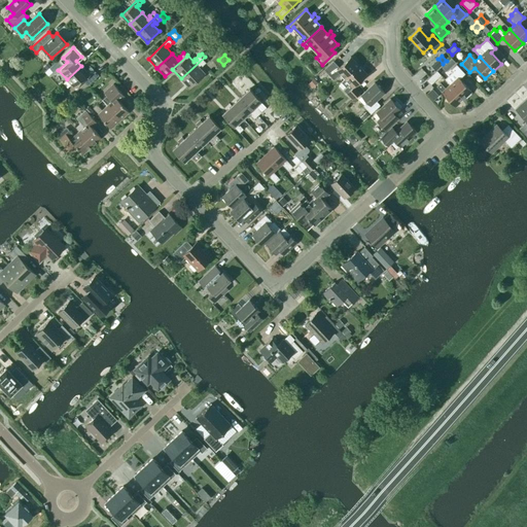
[(205,57),(181,78),(189,88),(205,73),(199,67),(201,65),(202,66),(206,62),(208,60),(205,57)]
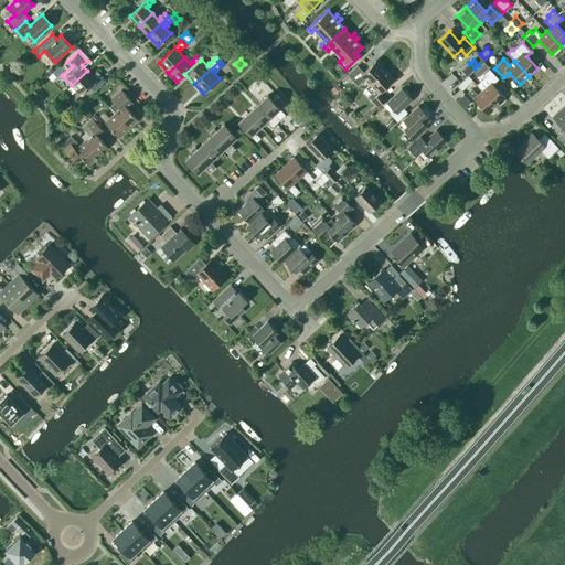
[(370,84),(384,70),(375,61),(363,72),(356,65),(348,74),(358,85),(364,78),(370,84)]
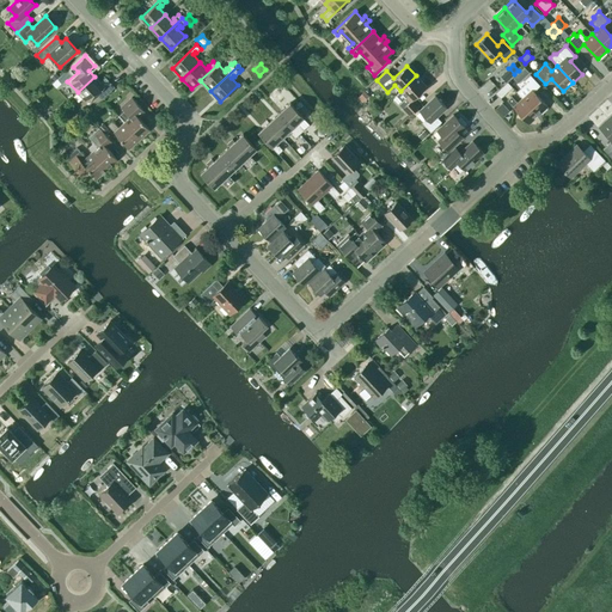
[(63,73),(57,79),(61,84),(72,73),(67,68),(63,73)]
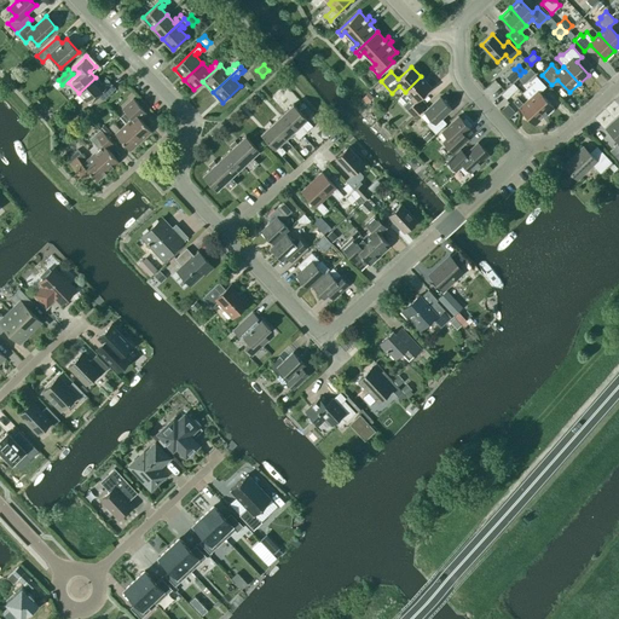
[(528,99),(544,116),(554,108),(539,92),(545,86),(537,75),(530,81),(531,84),(522,92),(528,99)]
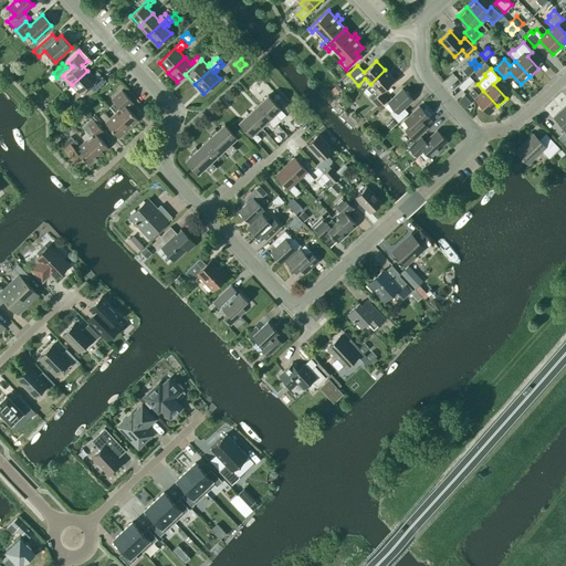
[(394,80),(385,70),(370,84),(366,88),(370,93),(368,96),(378,106),(388,97),(381,91),(394,80)]
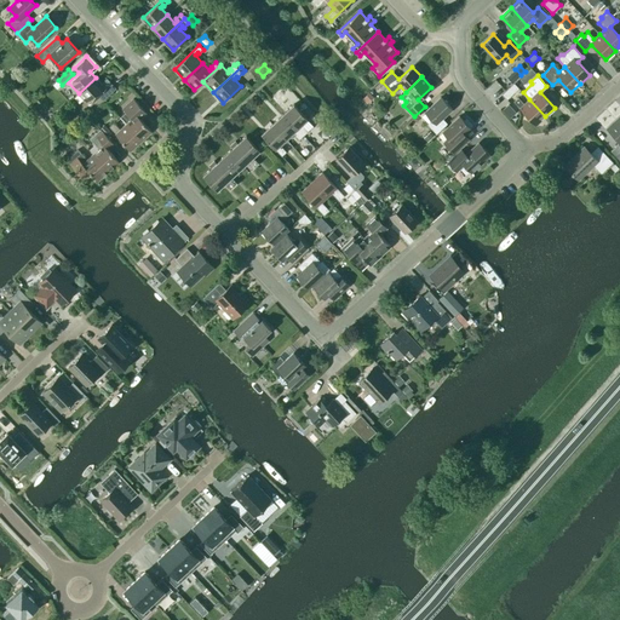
[(96,78),(79,93),(89,104),(98,95),(104,99),(116,89),(107,79),(102,84),(96,78)]
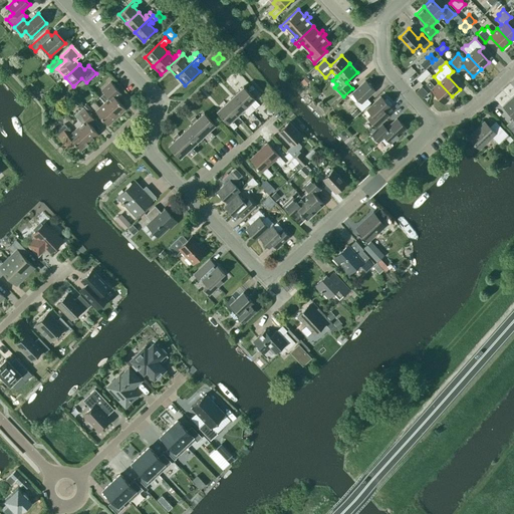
[(420,82),(430,73),(426,68),(416,78),(420,82)]
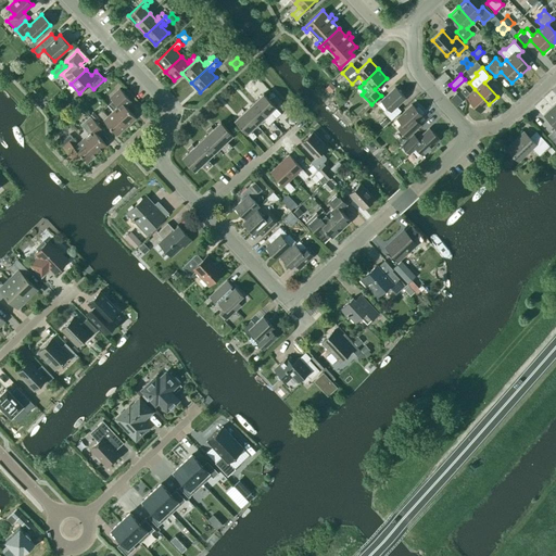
[(335,87),(331,85),(331,84),(330,83),(329,84),(327,86),(324,89),(328,93),(335,87)]
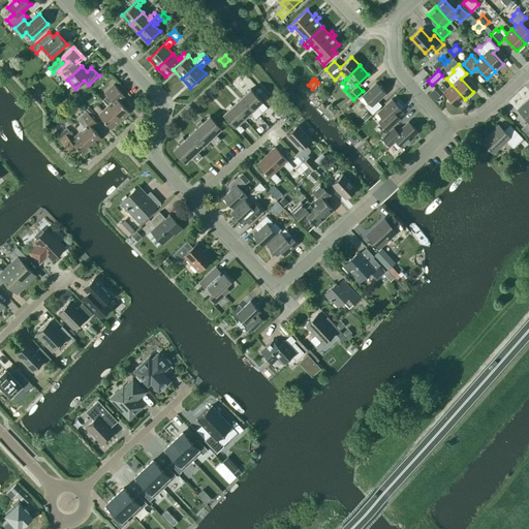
[(377,101),(385,93),(376,83),(362,95),(368,102),(365,106),(372,114),(381,105),(377,101)]
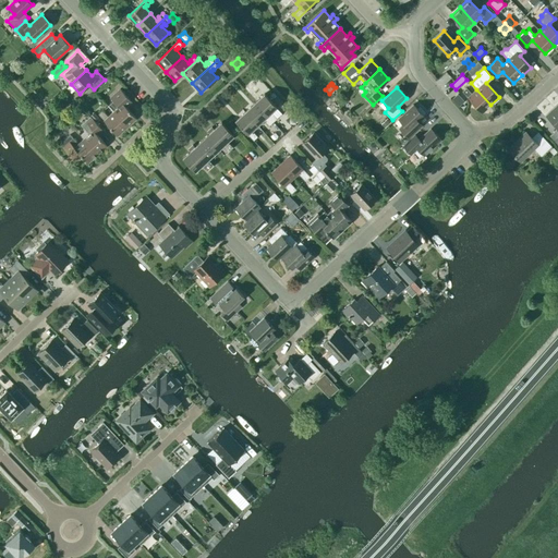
[(482,112),(490,105),(476,89),(471,94),(466,87),(462,92),(468,97),(482,112)]
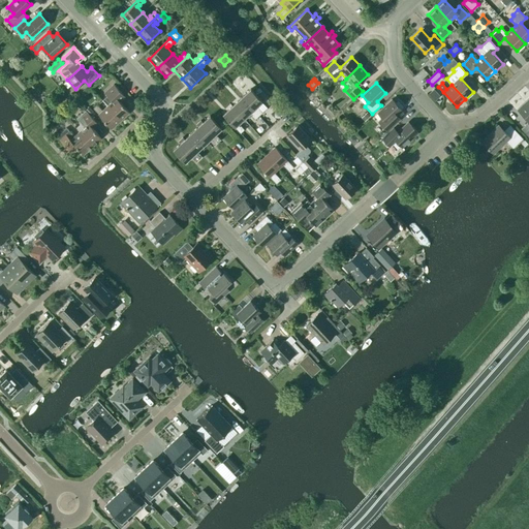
[(107,105),(120,120),(129,112),(118,99),(123,94),(114,84),(104,92),(107,95),(113,100),(107,105)]
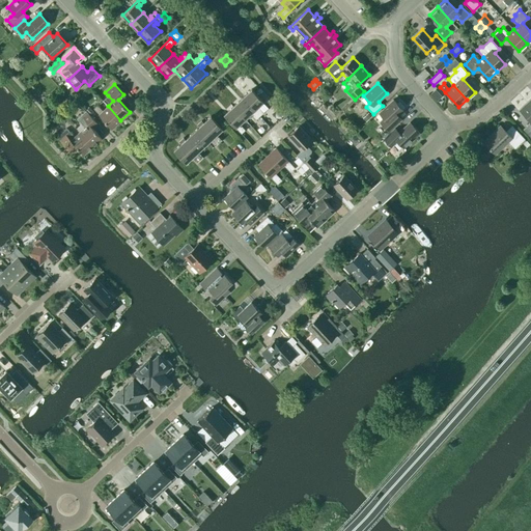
[(242,98),(259,116),(263,113),(259,109),(258,110),(256,108),(262,102),(251,89),(242,98)]
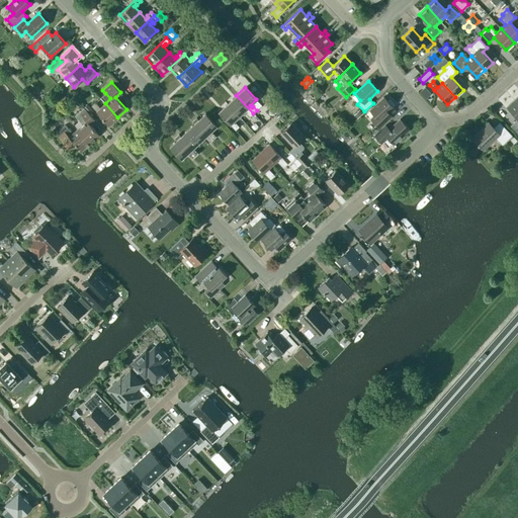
[(62,102),(67,106),(73,99),(69,95),(62,102)]
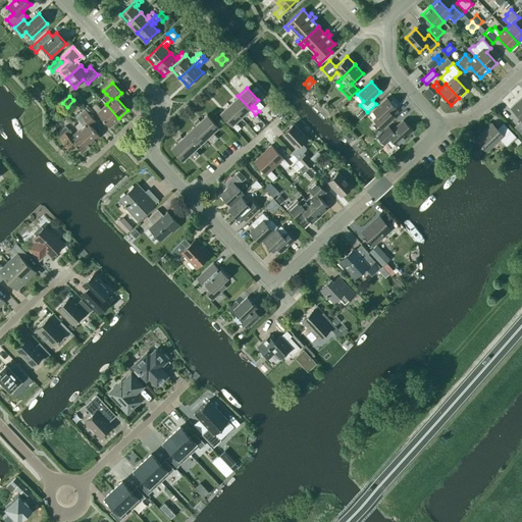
[(229,104),(241,116),(247,110),(249,113),(248,114),(251,117),(255,114),(238,96),(229,104)]
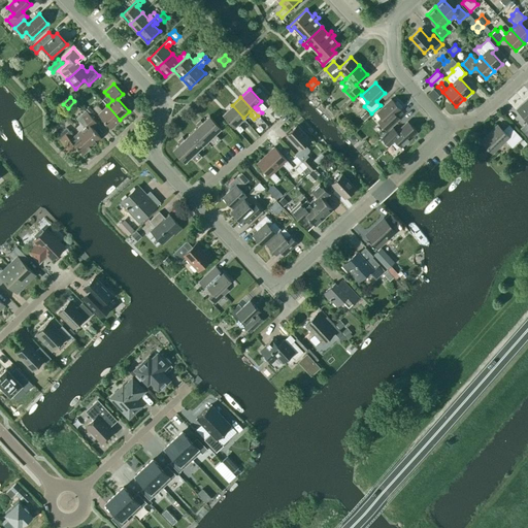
[(380,123),(387,130),(396,122),(392,118),(400,109),(399,108),(402,106),(397,101),(395,103),(391,99),(376,111),(383,119),(380,123)]
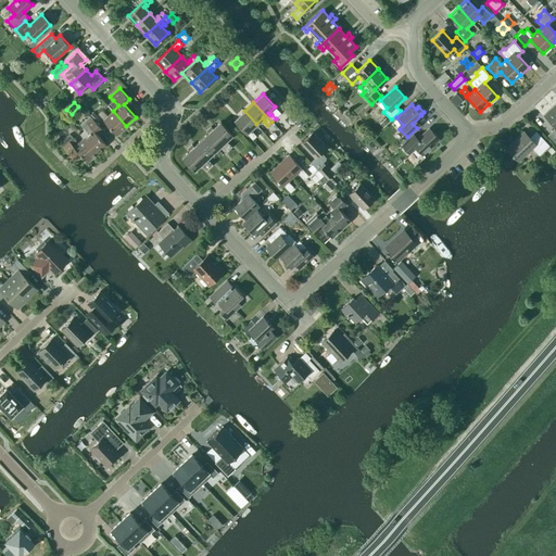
[(555,104),(544,115),(555,127),(555,104)]
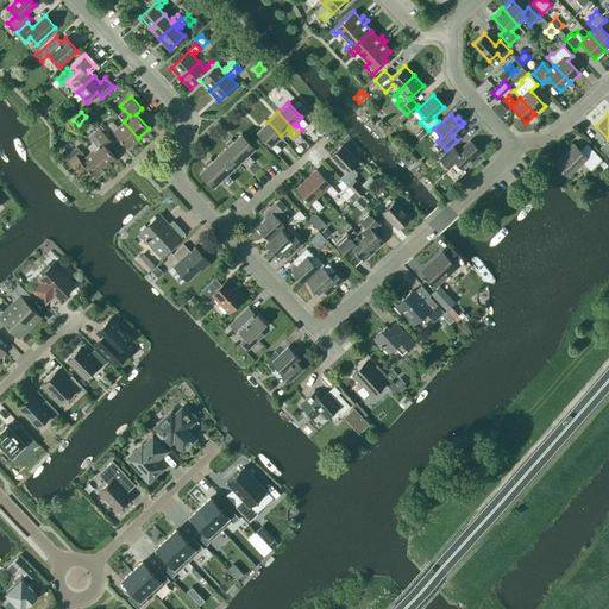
[(138,138),(124,121),(118,127),(112,120),(107,125),(113,131),(129,148),(138,138)]
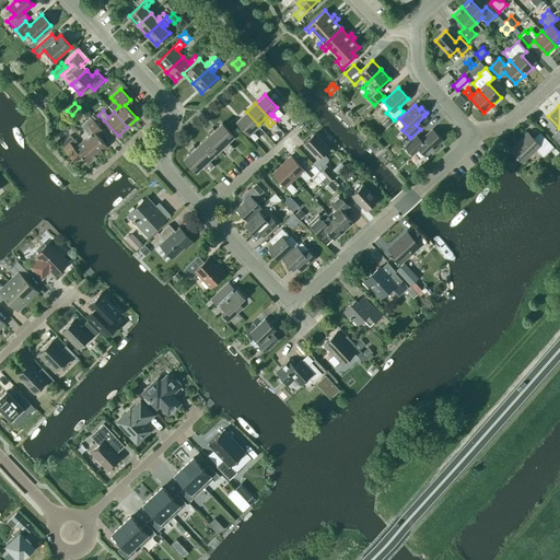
[(251,131),(258,125),(246,112),(236,121),(254,141),(258,137),(254,132),(254,133),(251,131)]
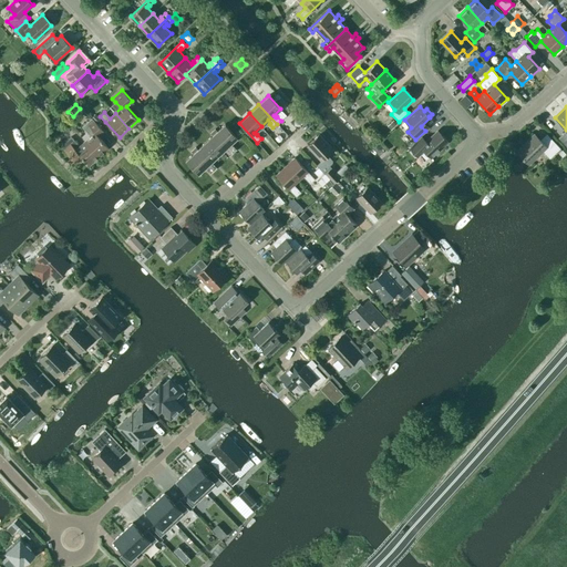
[(292,114),(286,121),(295,129),(300,122),(292,114)]
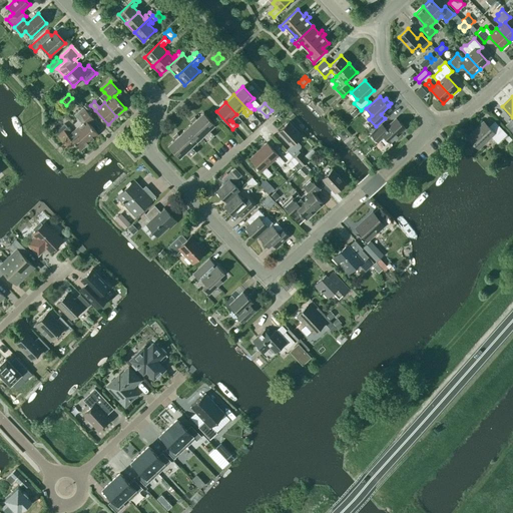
[(82,122),(77,127),(89,141),(98,133),(87,120),(91,116),(86,111),(83,106),(74,114),(82,122)]
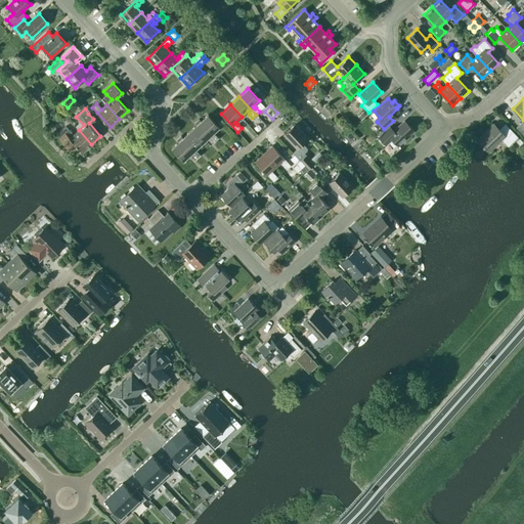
[(189,131),(201,143),(207,138),(212,143),(215,140),(218,137),(213,132),(219,127),(208,115),(201,121),(199,119),(194,123),(197,125),(189,131)]
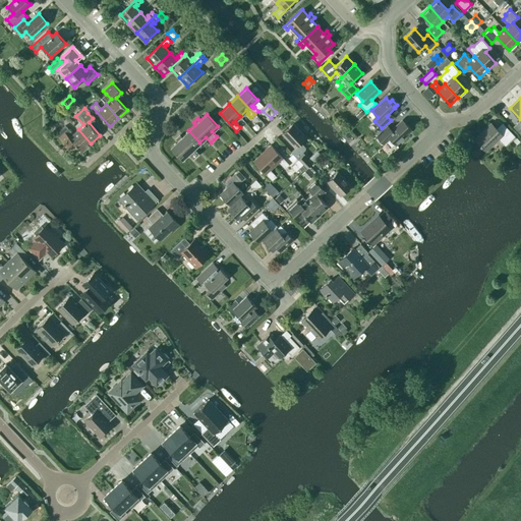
[(396,145),(411,129),(402,120),(392,130),(387,126),(377,136),(384,143),(390,137),(396,145)]
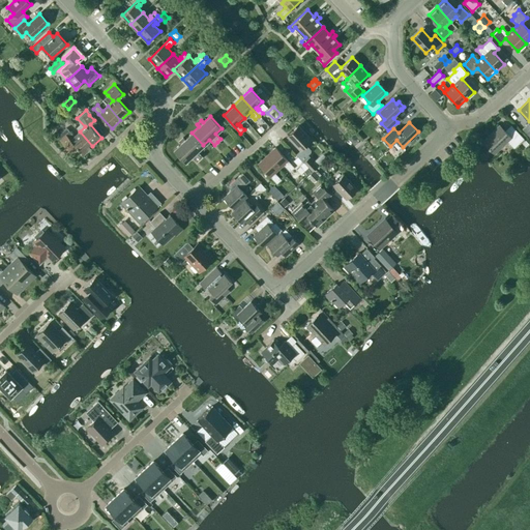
[(511,126),(505,131),(499,125),(483,142),(494,152),(506,141),(513,148),(524,139),(511,126)]
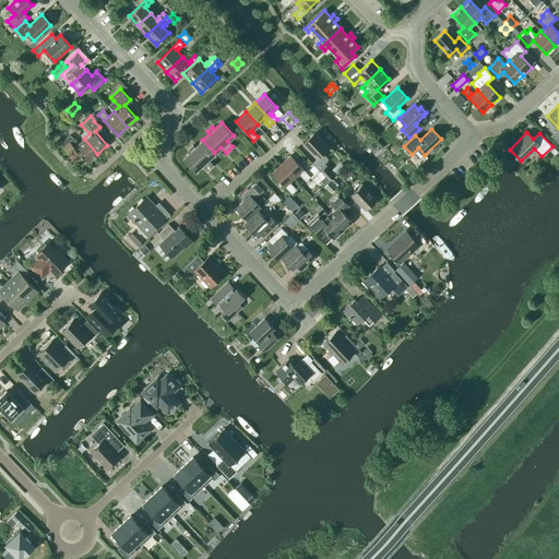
[(313,133),(302,143),(317,158),(311,163),(320,171),(321,171),(330,180),(334,176),(340,170),(335,166),(330,171),(325,167),(326,166),(324,163),(328,161),(328,158),(322,153),(328,149),(313,133)]
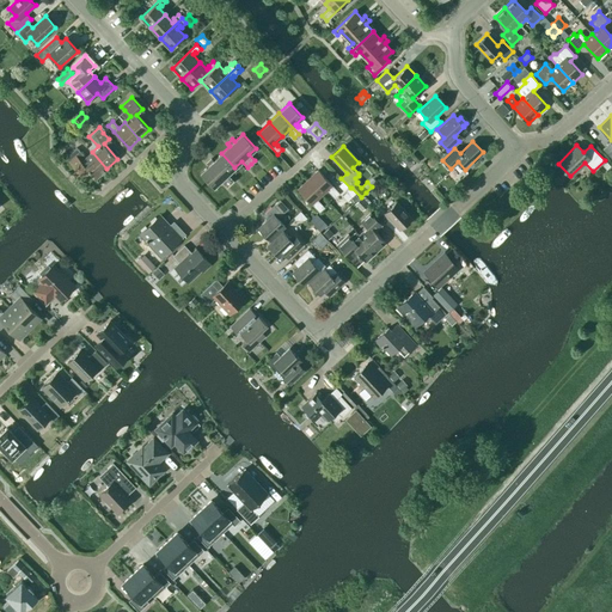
[(106,169),(92,152),(86,157),(77,147),(66,158),(77,169),(83,163),(96,178),(106,169)]
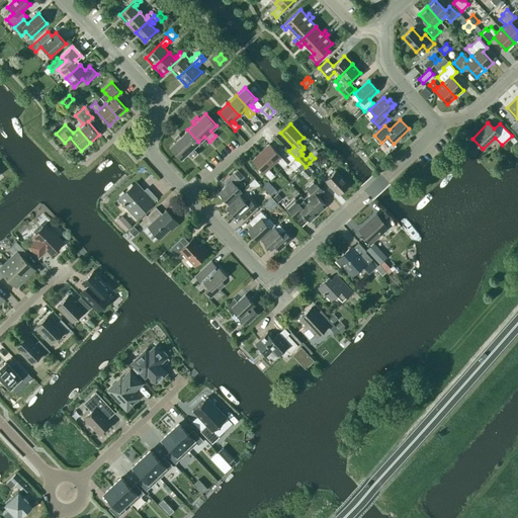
[(198,142),(187,130),(181,136),(179,135),(177,137),(175,138),(176,140),(169,147),(180,159),(186,153),(192,159),(198,153),(193,147),(198,142)]
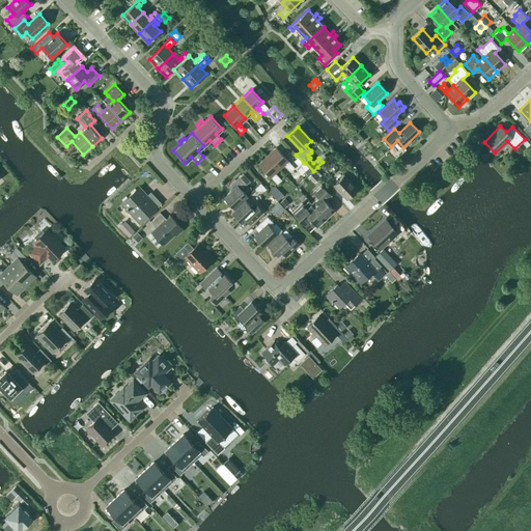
[(267,156),(279,169),(283,165),(290,172),(295,167),(288,161),(276,147),(267,156)]
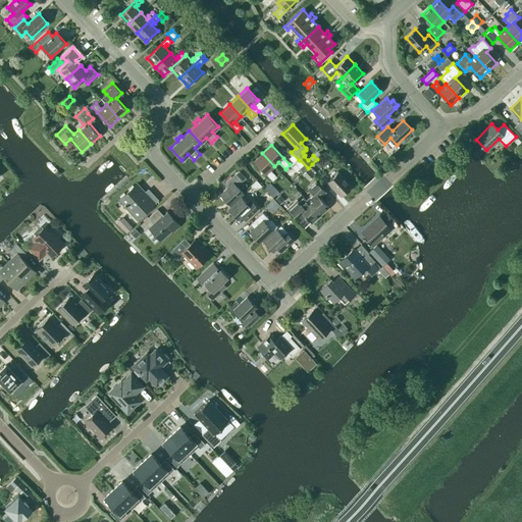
[(270,170),(274,166),(262,153),(254,161),(266,174),(272,180),(276,176),(270,170)]
